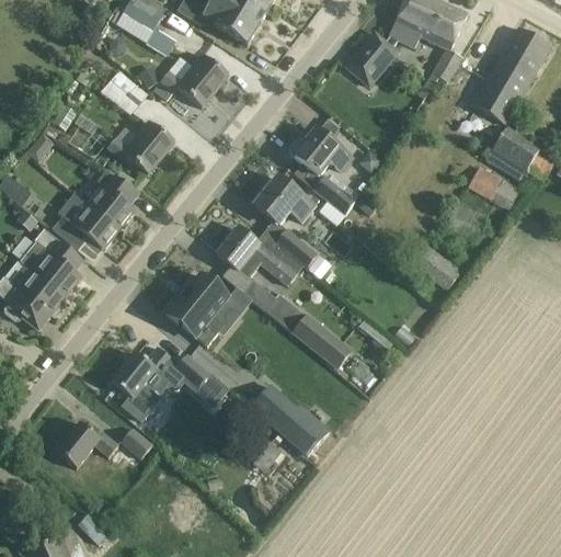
[(128,0),(114,24),(146,43),(163,14),(157,10),(159,6),(150,0),(128,0)]
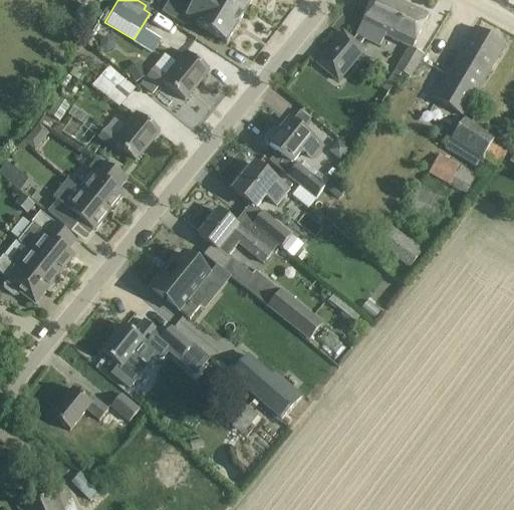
[(247,6),(236,0),(191,0),(188,6),(178,0),(168,0),(162,10),(184,23),(187,17),(195,22),(195,23),(226,41),(244,12),(248,15),(252,10),(247,7),(247,6)]
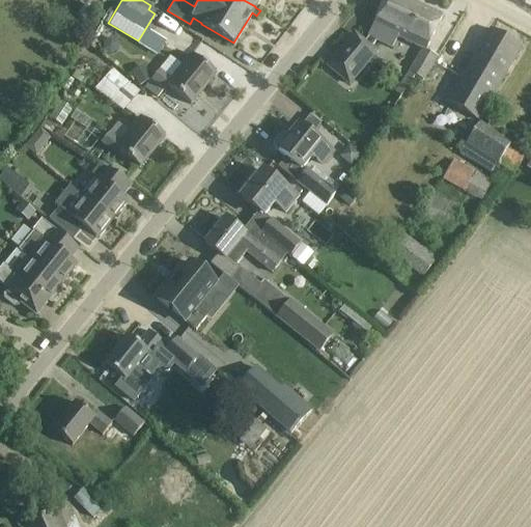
[(354,31),(328,63),(343,76),(352,82),(378,51),(371,46),(378,37),(385,42),(389,32),(425,49),(434,31),(442,12),(415,0),(383,0),(367,33),(368,33),(364,39),(354,31)]
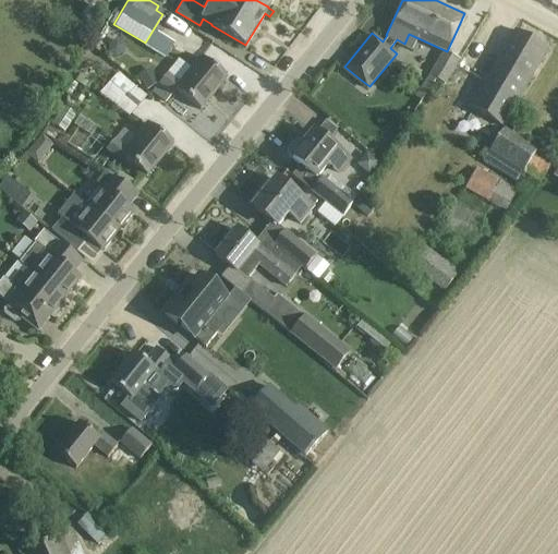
[(88,4),(83,11),(86,15),(91,19),(100,8),(92,1),(88,4)]
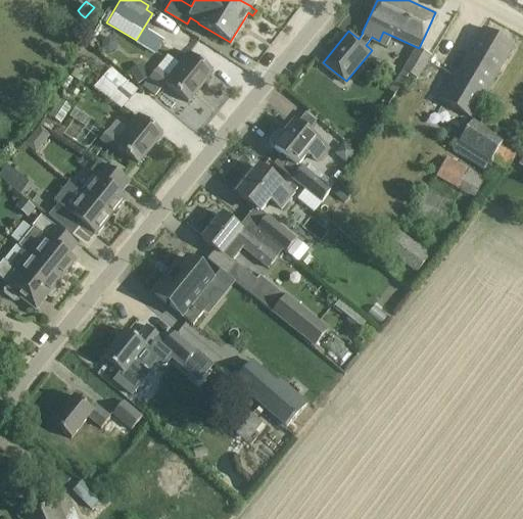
[(514,44),(483,25),(439,97),(470,115),(514,44)]
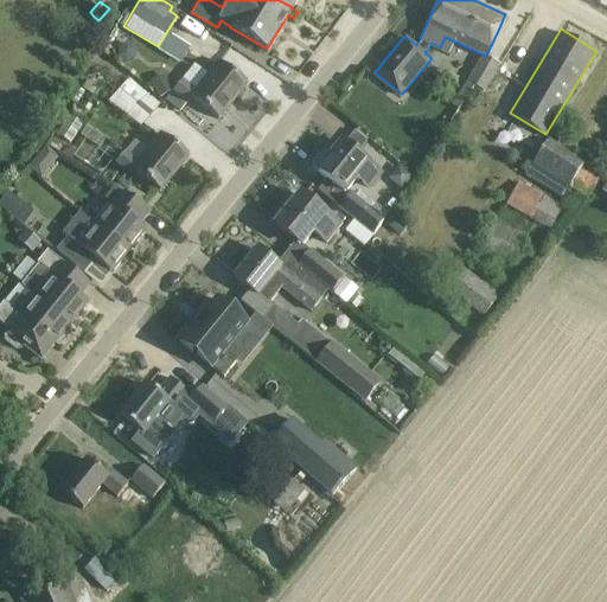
[(247,81),(219,58),(195,89),(180,78),(166,96),(180,108),(186,98),(187,100),(191,95),(218,116),(247,81)]
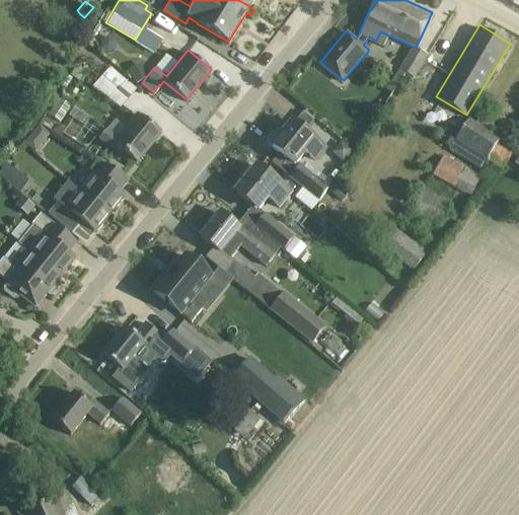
[(131,71),(136,80),(148,73),(143,64),(131,71)]
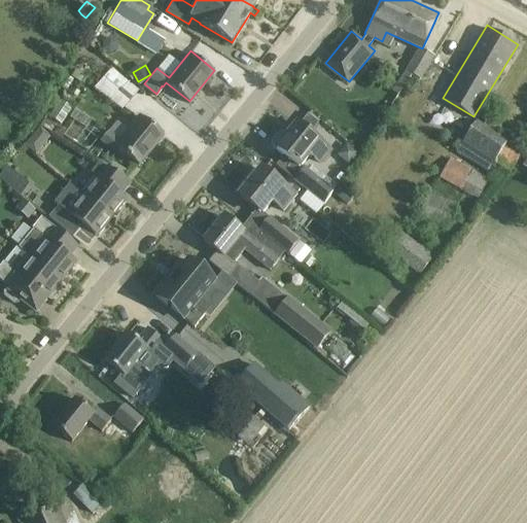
[(138,89),(111,66),(95,85),(121,108),(138,89)]
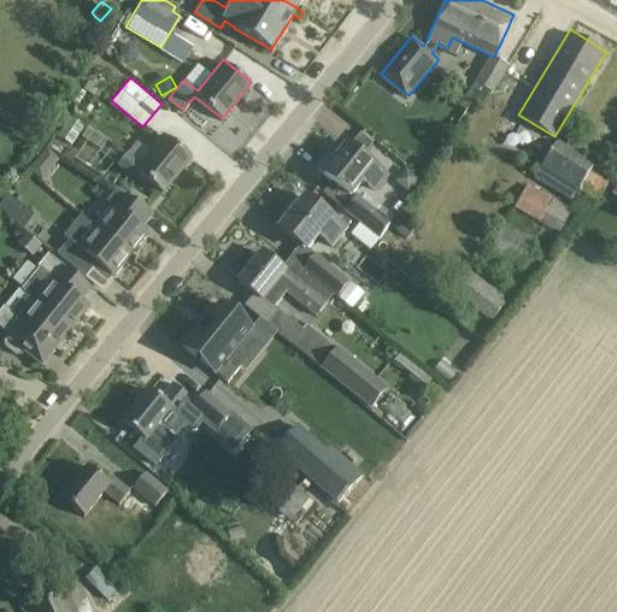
[(88,78),(83,87),(93,93),(98,84),(88,78)]
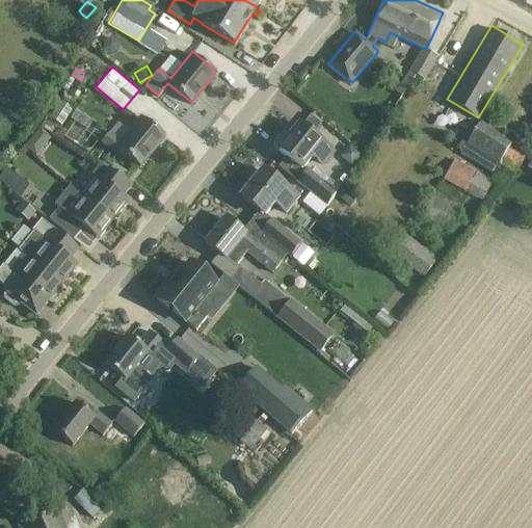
[(282,132),(275,140),(275,144),(280,148),(278,149),(294,161),(301,167),(314,152),(325,161),(334,151),(311,132),(320,122),(308,112),(290,135),(286,132),(282,132)]
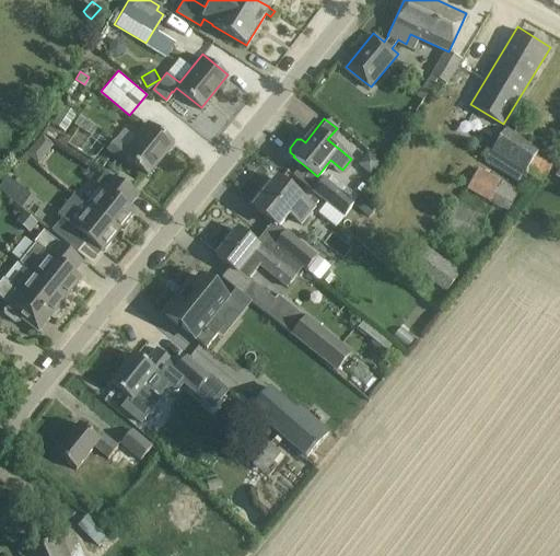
[(174,141),(149,122),(127,148),(114,137),(105,149),(118,160),(123,154),(147,174),(174,141)]
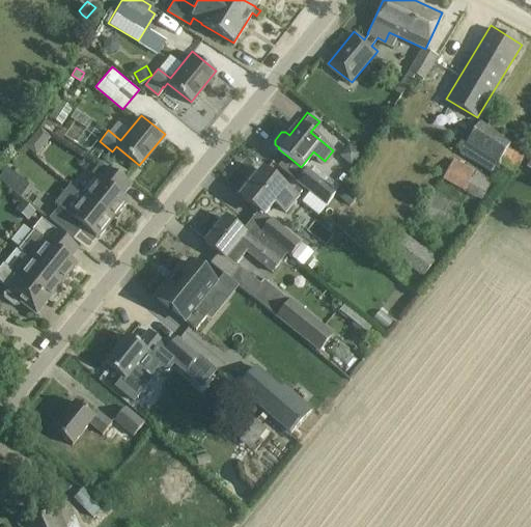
[(521,155),(525,148),(510,139),(480,118),(459,150),(490,170),(497,161),(509,169),(521,155)]
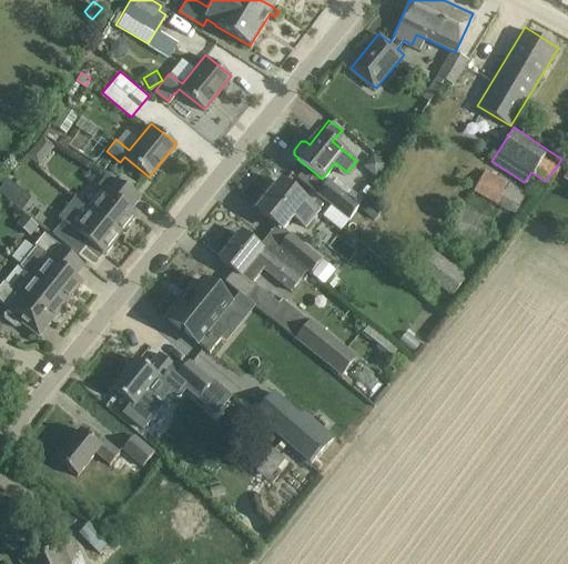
[(54,144),(42,134),(26,153),(38,163),(54,144)]
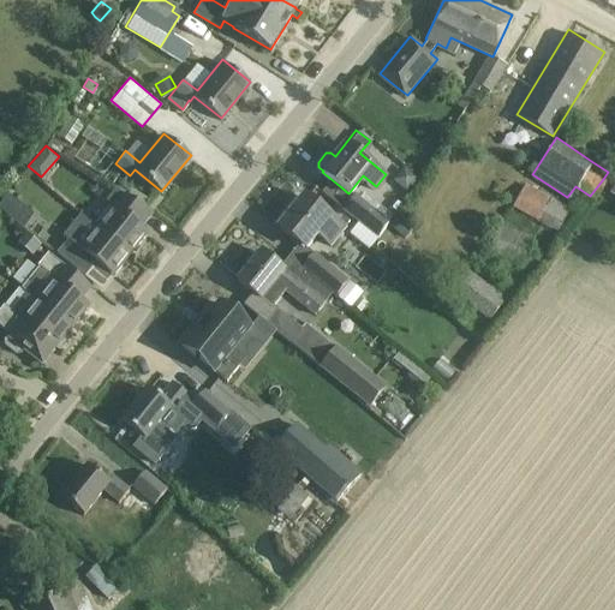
[(571,207),(525,183),(513,205),(557,231),(571,207)]
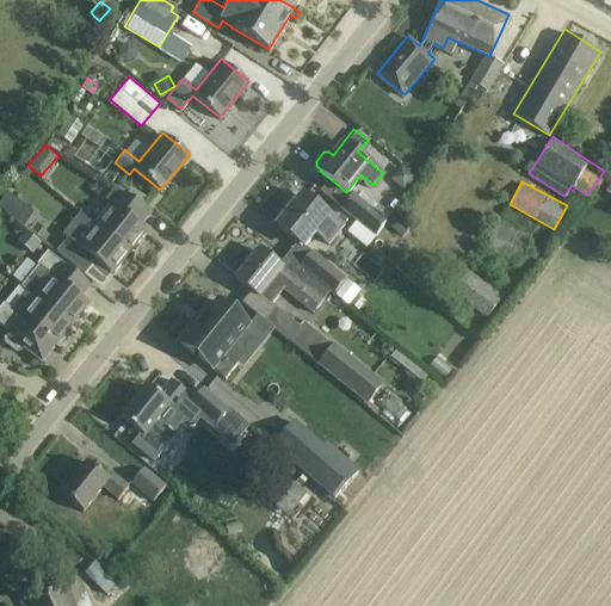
[(113,206),(98,226),(129,251),(146,230),(139,224),(152,209),(116,186),(105,199),(113,206)]
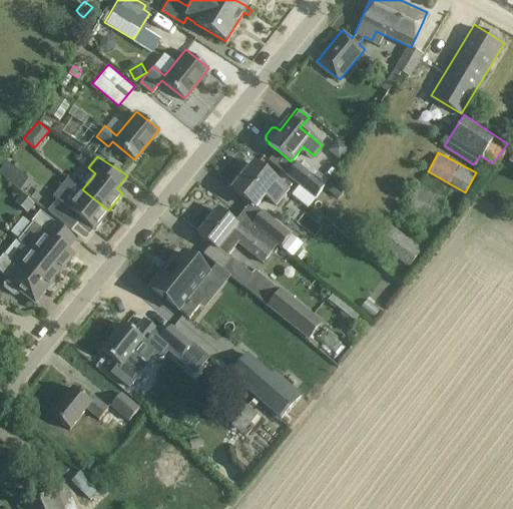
[(17,167),(7,160),(0,169),(10,176),(17,167)]
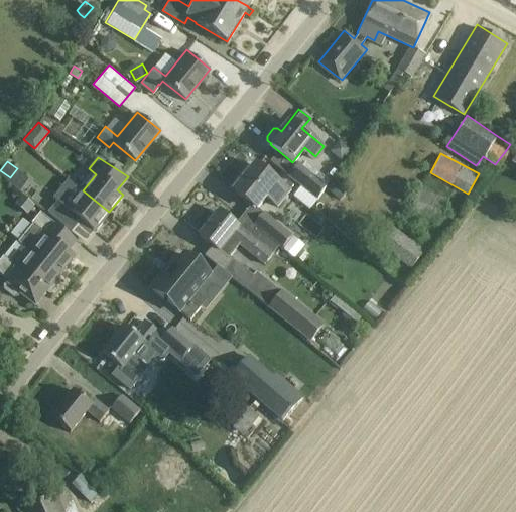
[(242,214),(278,244),(295,257),(303,246),(293,238),(293,239),(289,236),(291,233),(263,211),(262,212),(256,208),(267,195),(278,205),(289,190),(255,162),(234,188),(251,203),(242,214)]
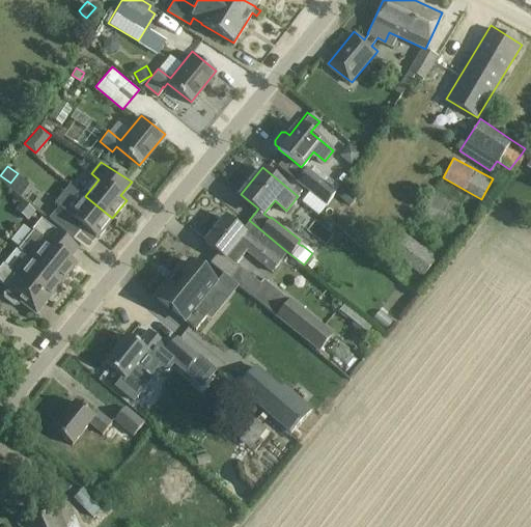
[(336,191),(307,168),(299,179),(328,203),(336,191)]
